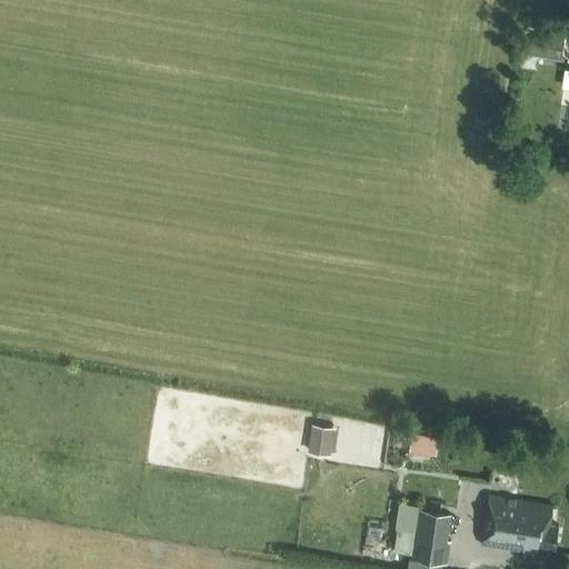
[(565,32),(535,28),(531,49),(562,53),(565,32)]
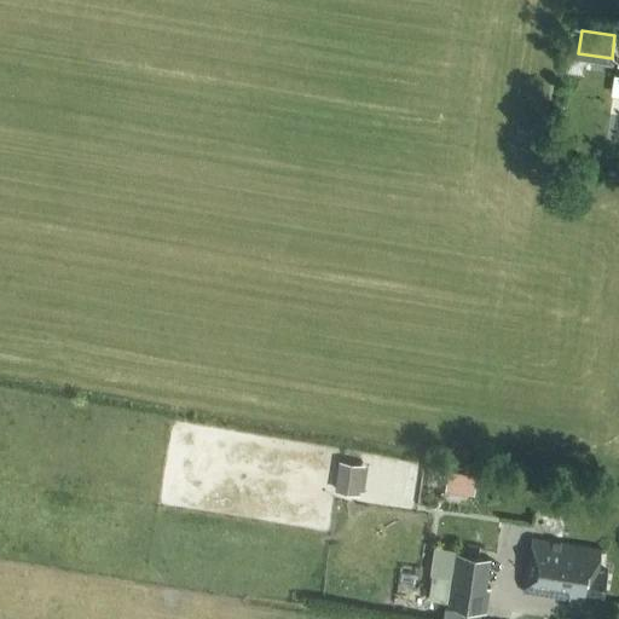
[(359,495),(364,464),(339,460),(334,490),(359,495)]
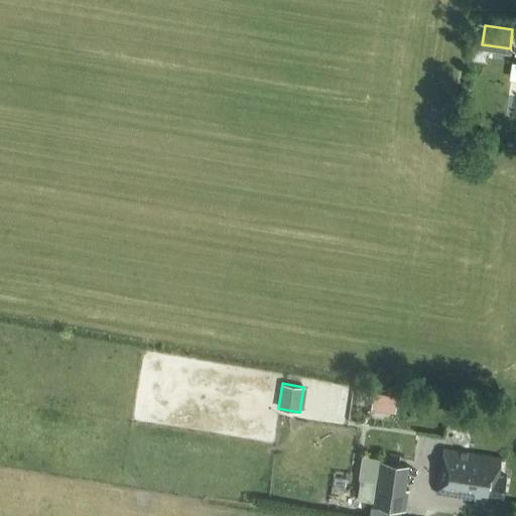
[(375,391),(372,406),(393,410),(396,395),(375,391)]
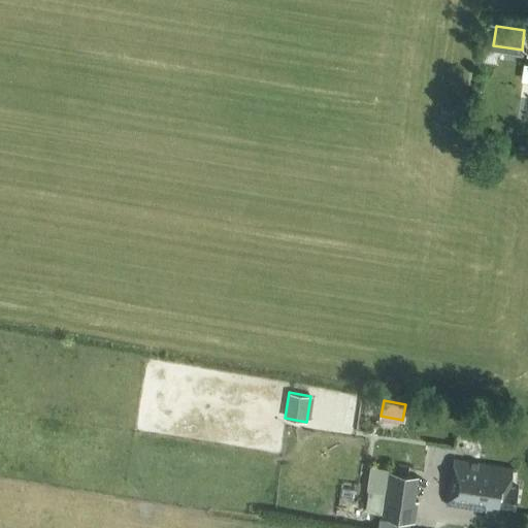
[(515,506),(518,487),(509,486),(513,468),(454,459),(447,503),(505,514),(507,505),(515,506)]
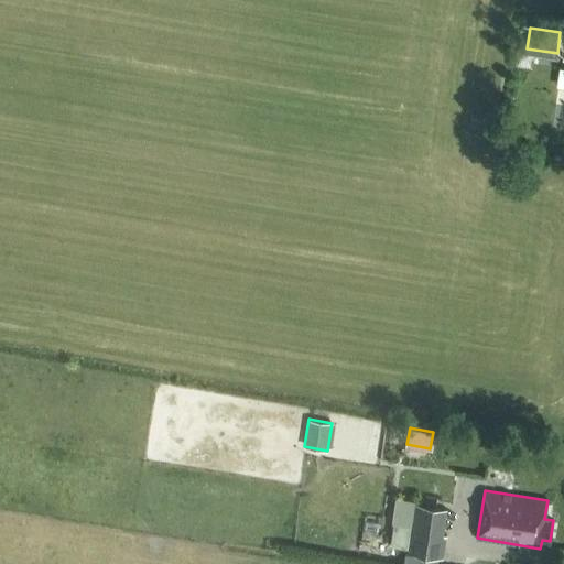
[(447,534),(443,534),(447,508),(415,502),(408,551),(444,556),(447,534)]
